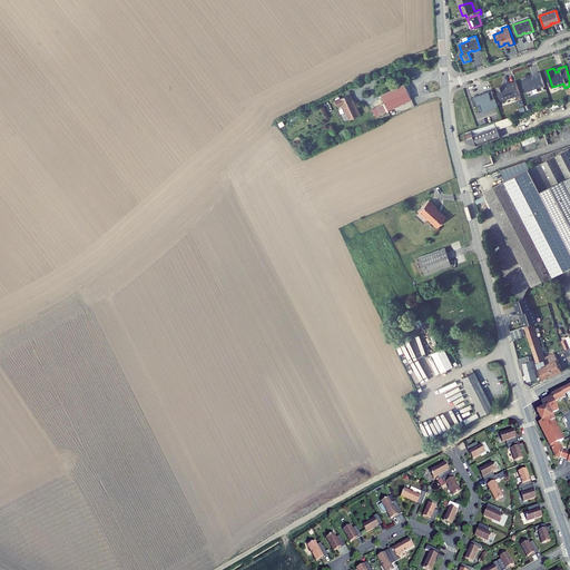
[(527,91),(546,86),(541,72),(533,75),(534,76),(523,80),(527,91)]
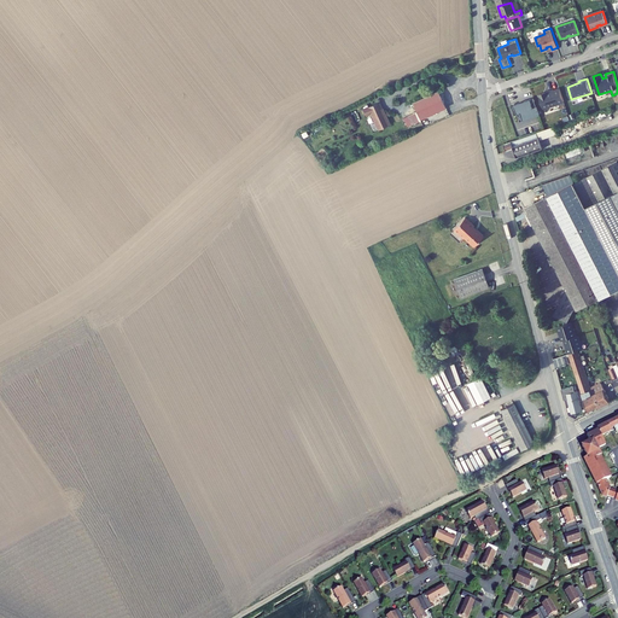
[(548,93),(548,92),(540,94),(544,109),(565,101),(560,88),(554,91),(548,93)]
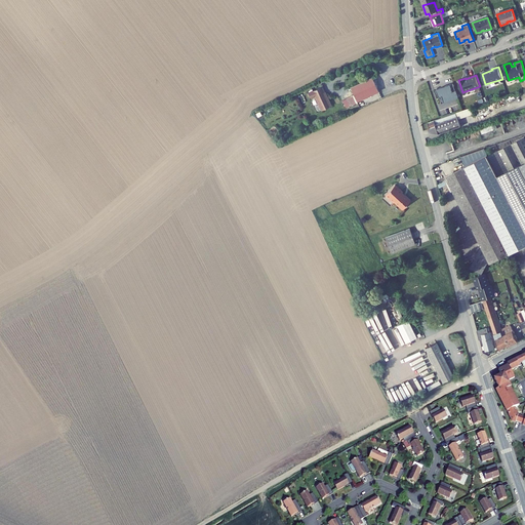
[(375,83),(355,95),(359,103),(355,105),(356,108),(353,110),(355,113),(362,109),(382,97),(375,83)]
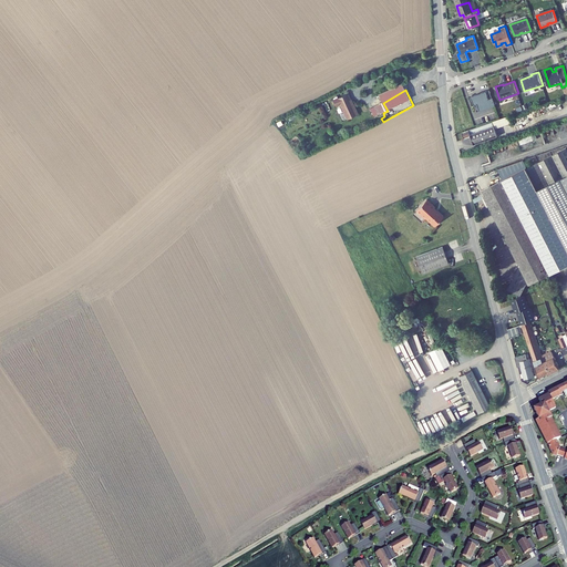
[(487,92),(473,96),(478,112),(495,105),(493,98),(490,99),(487,92)]
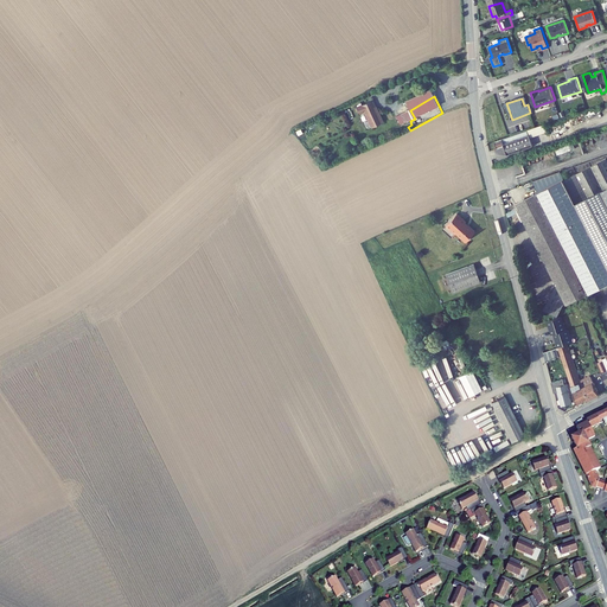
[(376,112),(362,120),(365,127),(369,123),(378,139),(389,133),(383,123),(376,112)]
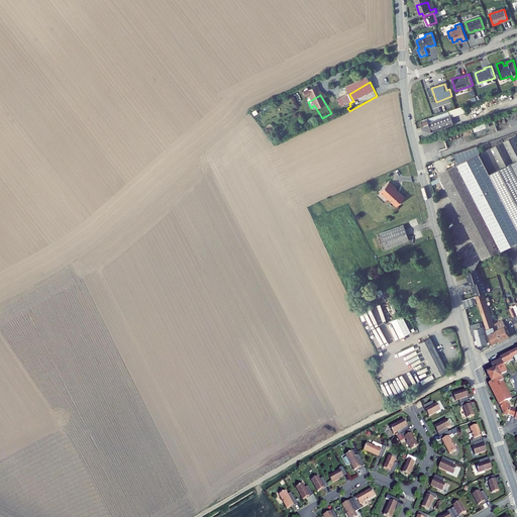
[(463,106),(449,111),(451,117),(466,112),(463,106)]
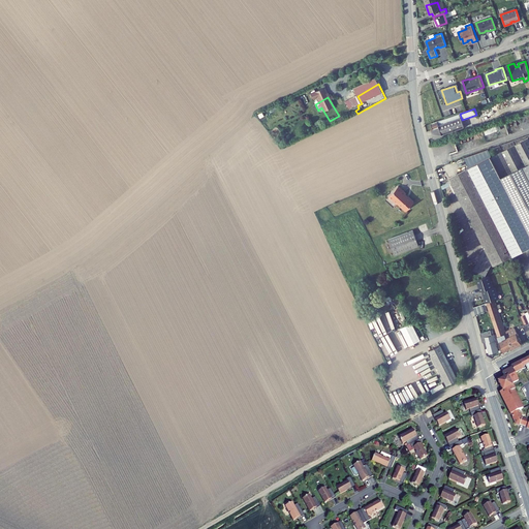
[(462,120),(460,114),(432,123),(434,129),(440,127),(443,135),(465,127),(462,120)]
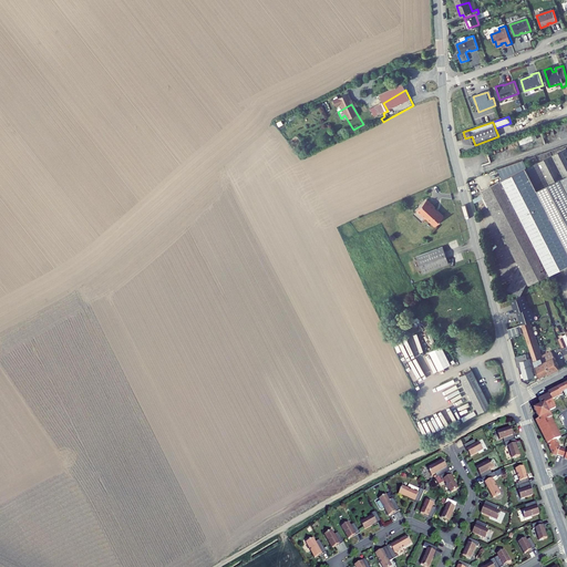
[(531,132),(517,136),(521,144),(534,140),(531,132)]
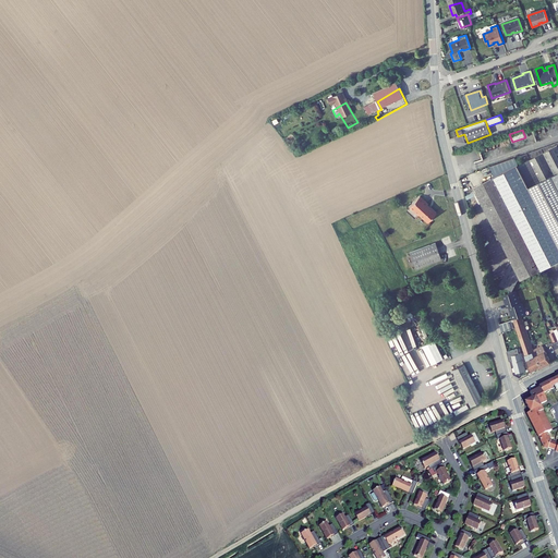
[(557,142),(521,156),(524,162),(519,165),(516,158),(490,167),(495,177),(475,187),(513,262),(501,286),(513,292),(521,276),(523,279),(543,269),(557,261),(557,142)]
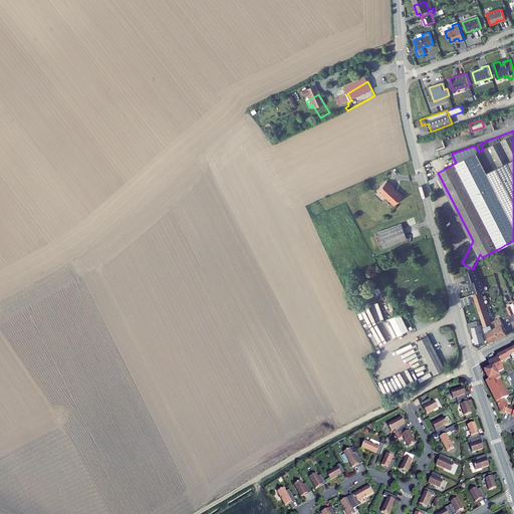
[(395,189),(387,182),(377,192),(386,199),(387,198),(395,205),(402,197),(397,192),(396,192),(393,190),(395,189)]
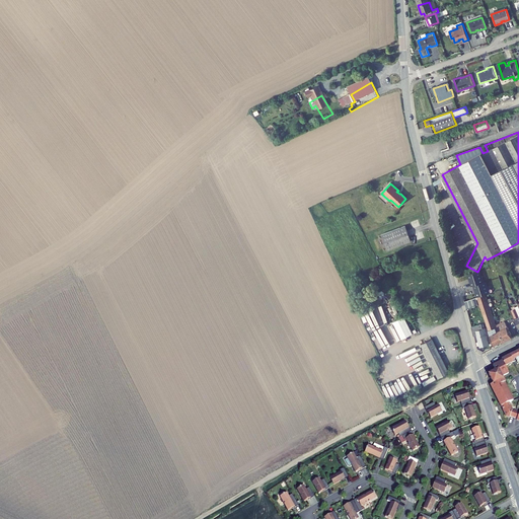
[(380,234),(386,250),(411,241),(404,226),(380,234)]
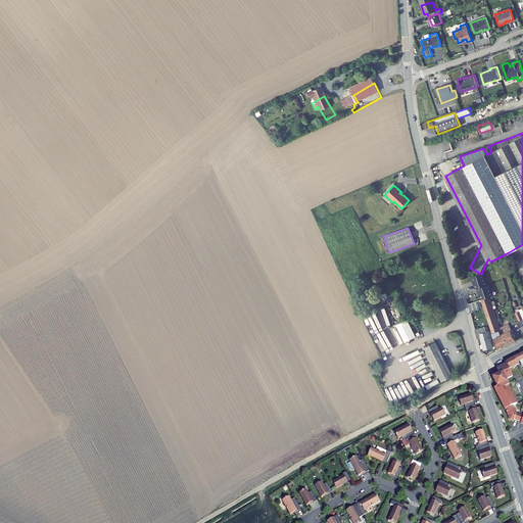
[(489,297),(481,299),(490,328),(498,325),(489,297)]
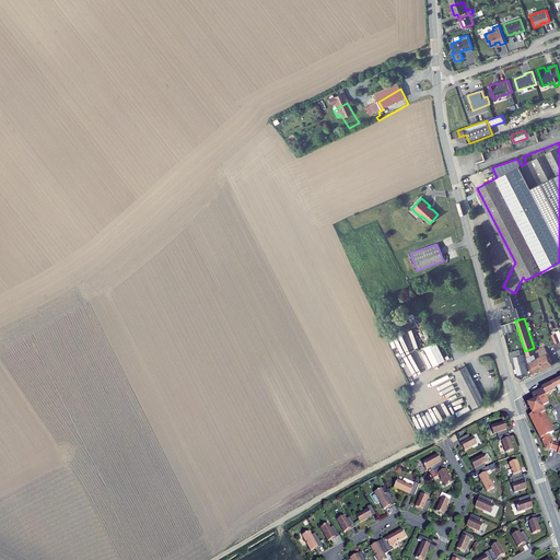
[(534,348),(525,351),(528,360),(534,373),(552,364),(545,347),(535,352),(534,348)]
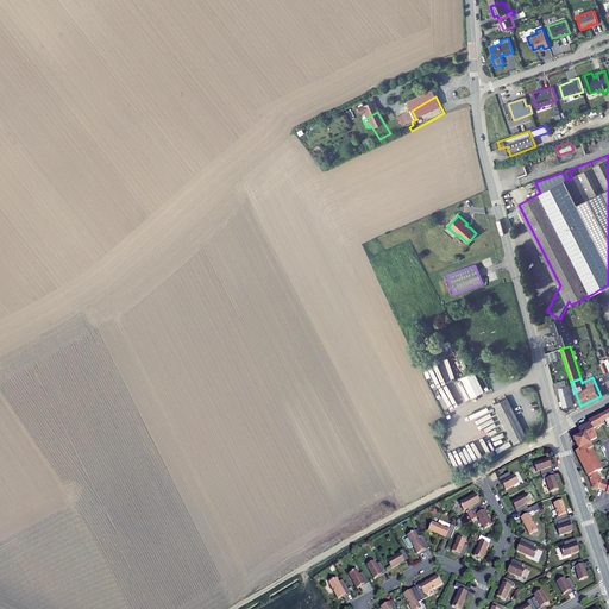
[(565,381),(553,384),(556,395),(560,394),(563,407),(573,405),(569,387),(566,387),(565,381)]
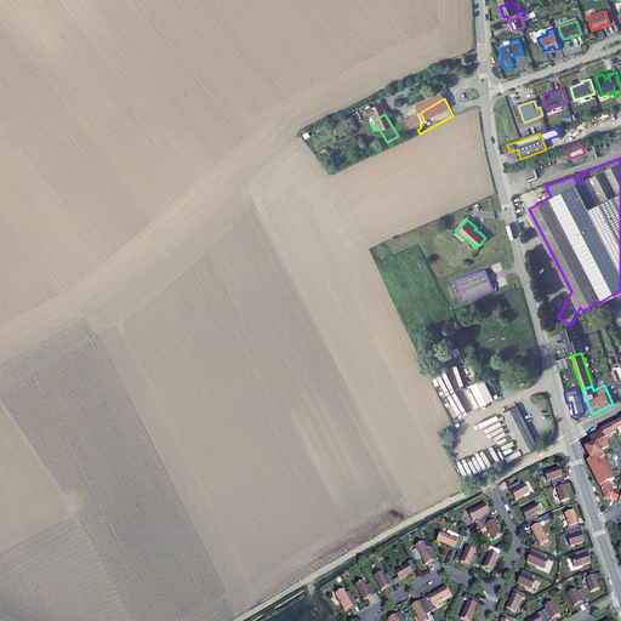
[(503,412),(524,454),(537,446),(517,405),(503,412)]
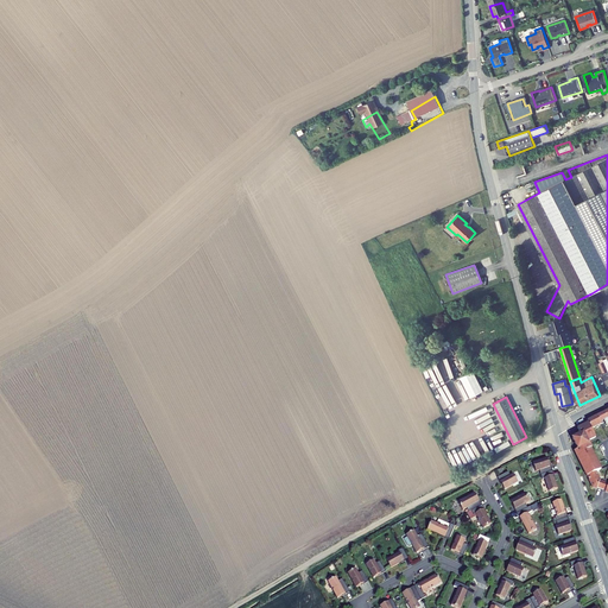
[(603,429),(607,425),(607,411),(597,417),(601,425),(603,429)]
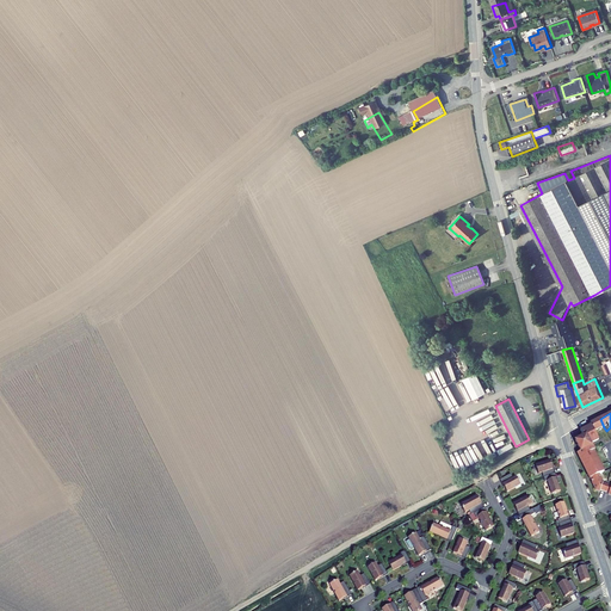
[(604,427),(600,419),(590,424),(591,426),(594,432),(604,427)]
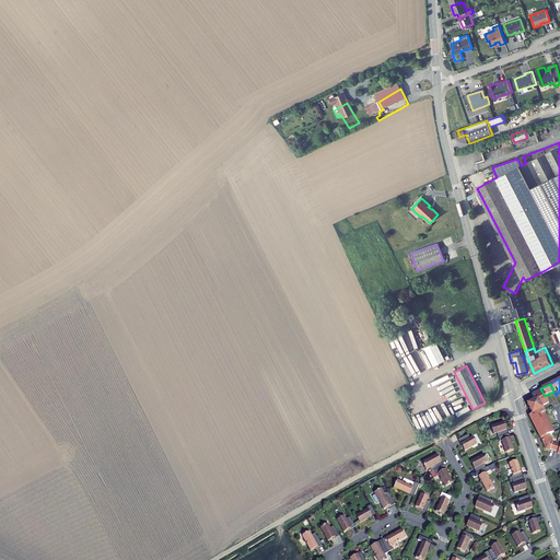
[(540,408),(549,404),(545,396),(541,391),(532,395),(534,399),(533,403),(527,405),(532,415),(543,410),(540,408)]
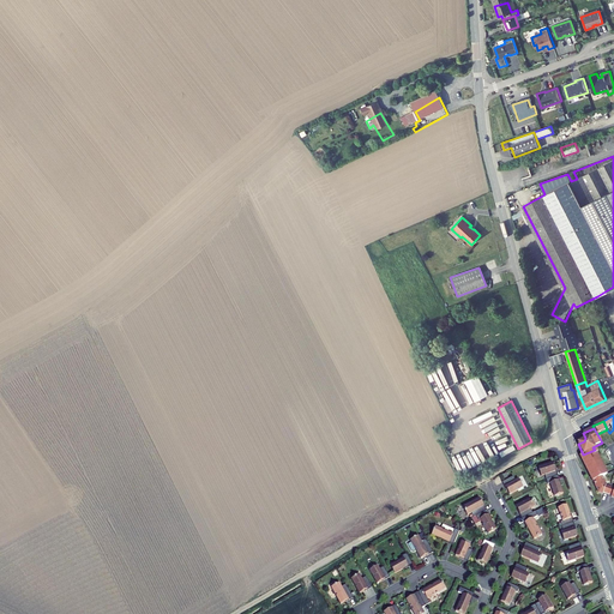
[(516,450),(513,445),(509,446),(507,445),(498,449),(501,456),(516,450)]
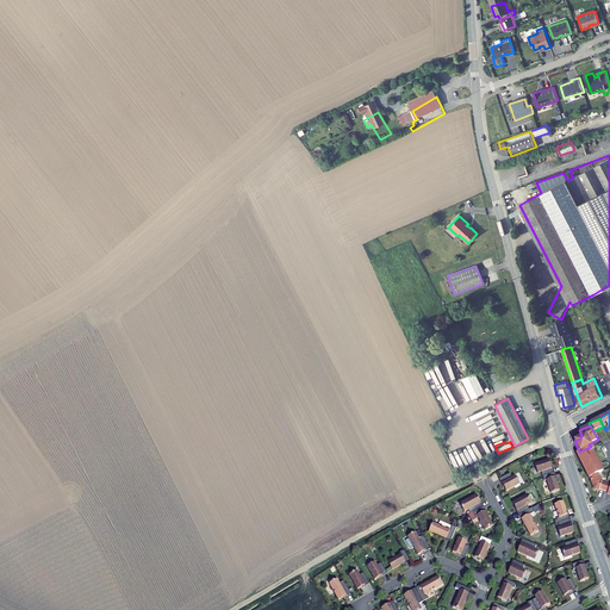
[(591,447),(579,452),(577,453),(590,479),(598,474),(603,472),(597,459),(593,452),(595,450),(592,446),(591,447)]
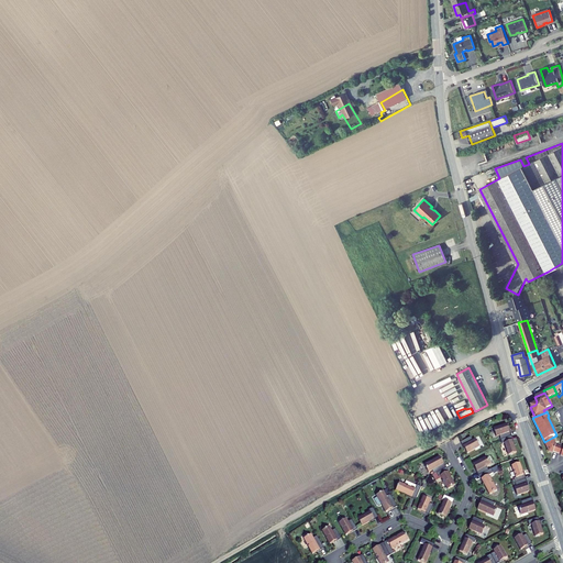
[(501,440),(511,437),(509,433),(510,432),(507,424),(494,429),(497,437),(499,437),(501,440)]
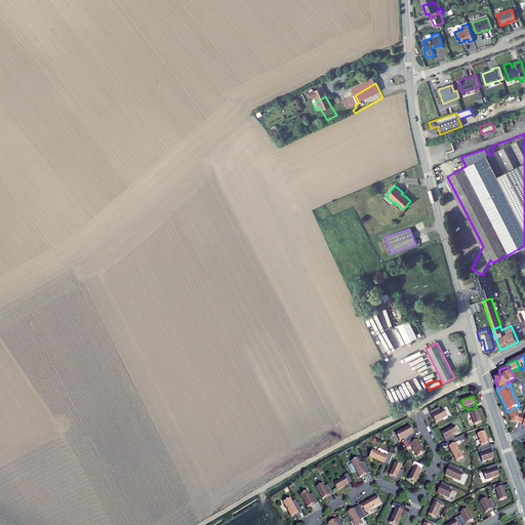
[(436,422),(447,416),(444,410),(441,411),(439,407),(431,412),(433,415),(432,416),(436,422)]
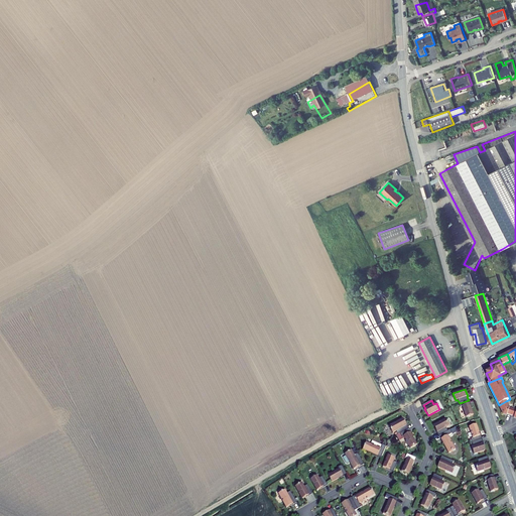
[(467,417),(474,415),(470,404),(469,400),(460,403),(461,407),(463,407),(467,417)]
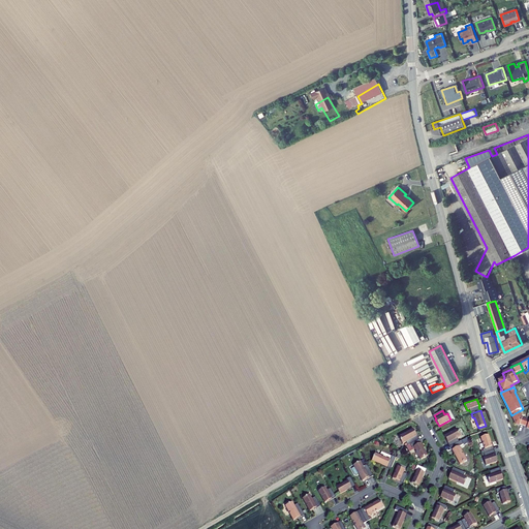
[(511,415),(516,423),(518,422),(520,423),(520,425),(524,426),(526,419),(523,418),(519,411),(511,415)]
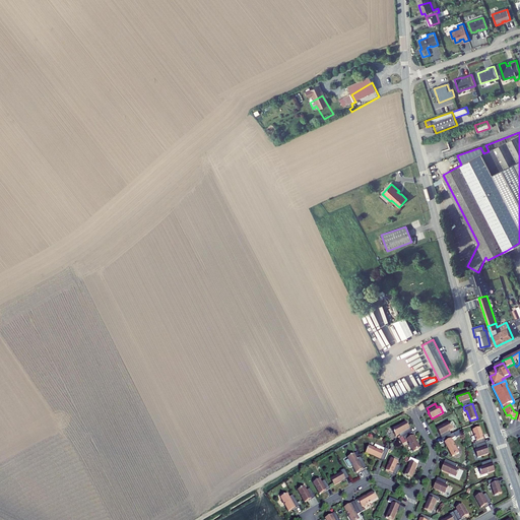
[(401,439),(411,433),(409,429),(410,429),(406,423),(392,430),(396,437),(399,435),(401,439)]
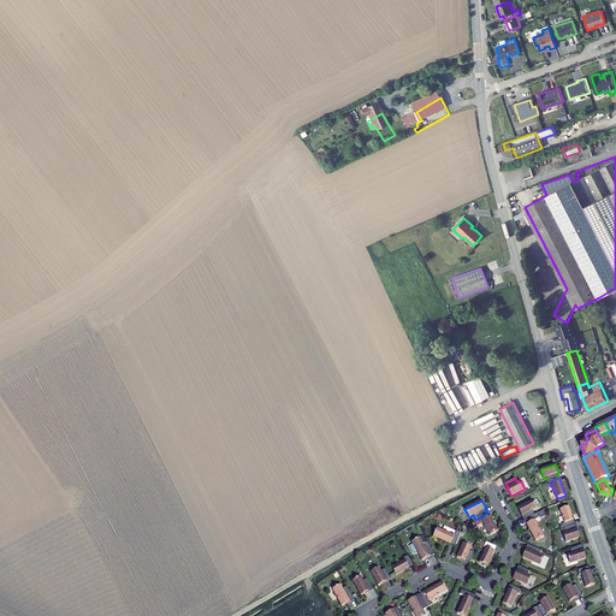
[(533,510),(537,508),(533,501),(517,508),(522,516),(525,520),(535,515),(533,510)]
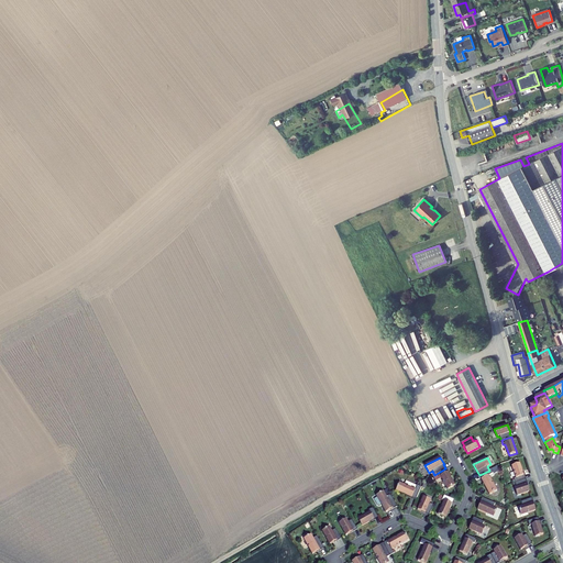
[(515,483),(525,479),(523,476),(525,476),(520,464),(512,466),(516,478),(514,478),(515,483)]
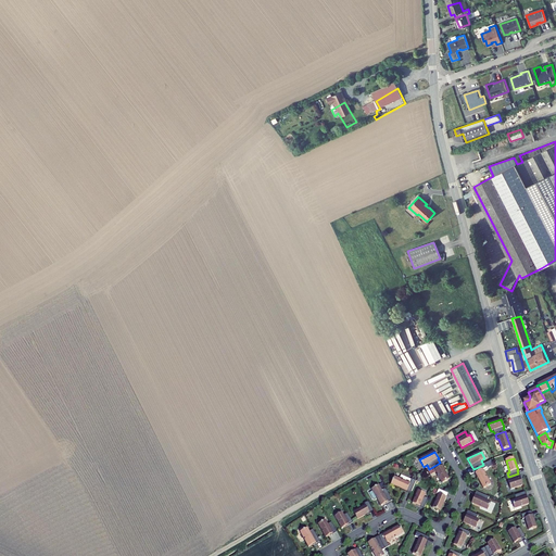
[(442,483),(450,479),(443,466),(442,466),(440,463),(429,469),(428,469),(430,475),(436,471),(442,483)]
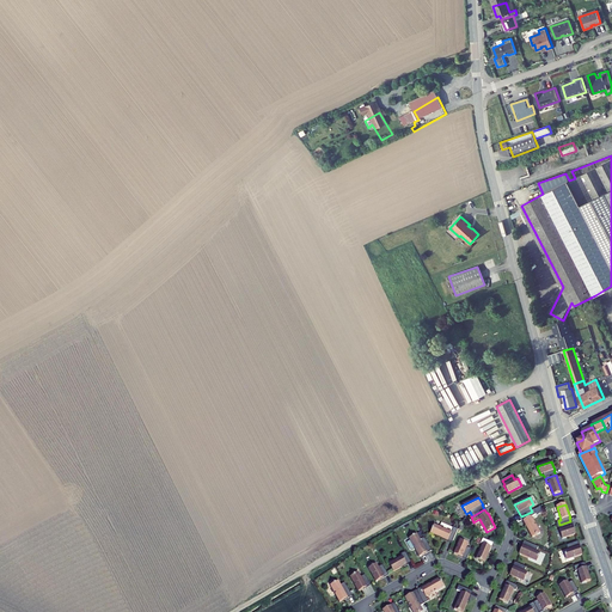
[(532,538),(540,533),(532,516),(537,514),(534,510),(532,512),(521,516),(524,521),(532,538)]
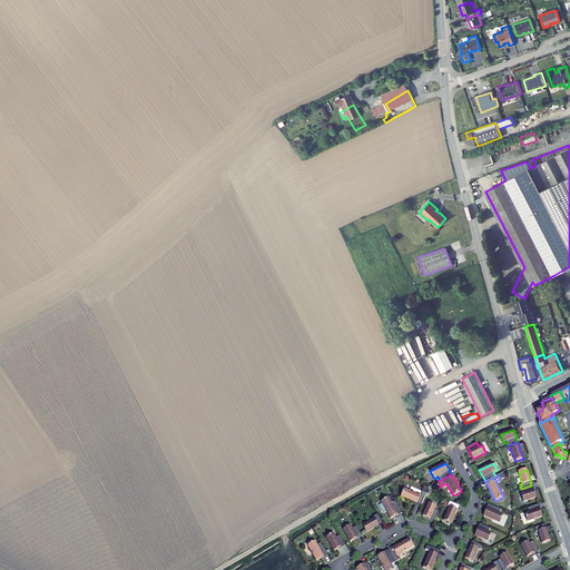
[(536,498),(533,490),(532,490),(531,485),(521,489),(523,493),(521,494),(523,502),(536,498)]
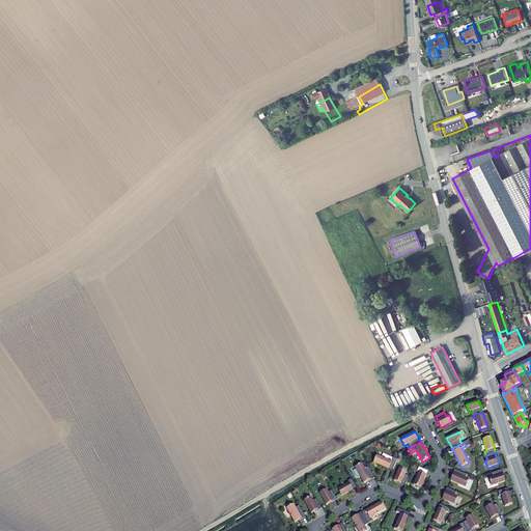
[(393,471),(397,459),(393,457),(393,458),(392,462),(382,457),(376,455),(373,463),(389,469),(393,471)]
